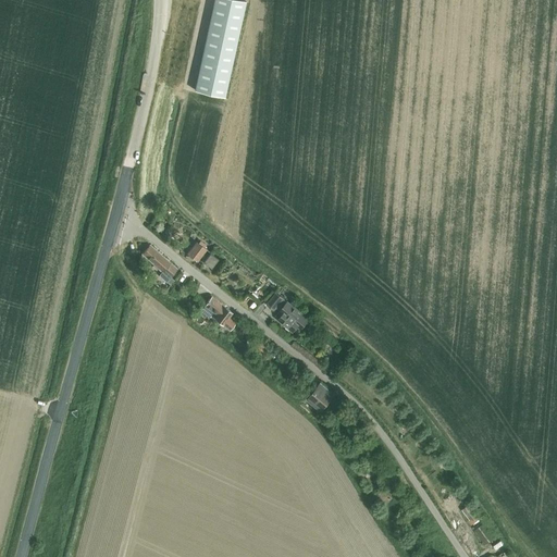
[(239,0),(214,0),(195,90),(225,97),(246,1),(239,0)]
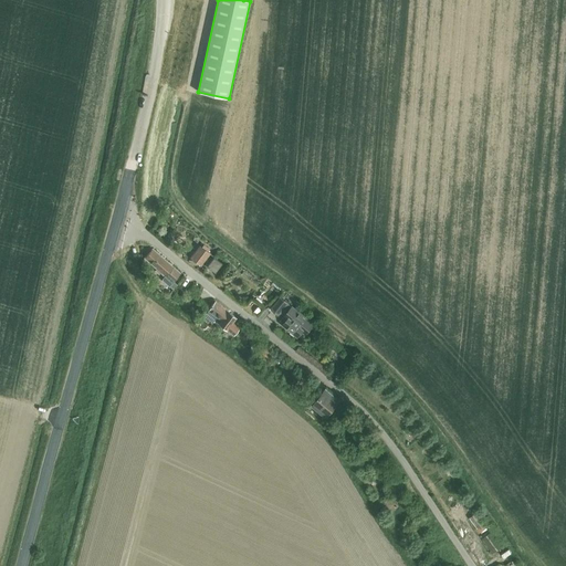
[(199,245),(190,259),(201,266),(210,253),(199,245)]
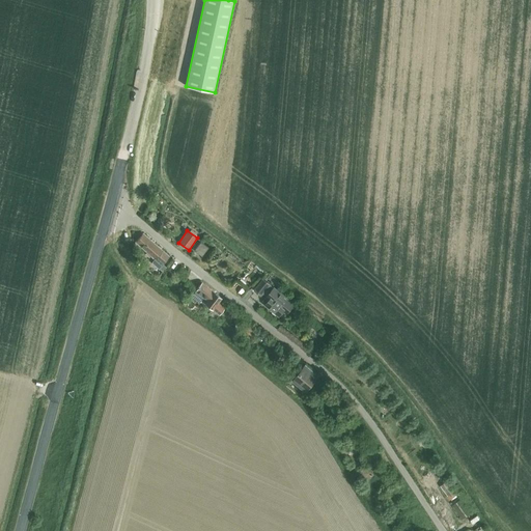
[(143,233),(136,242),(155,258),(151,262),(159,269),(163,272),(166,268),(163,264),(168,257),(169,256),(143,233)]
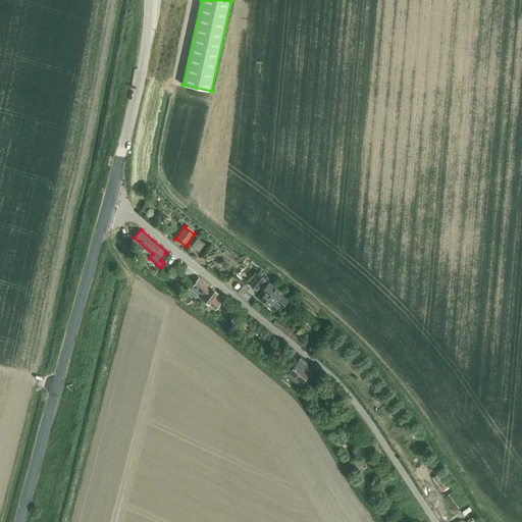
[(198,237),(191,246),(198,252),(205,243),(198,237)]
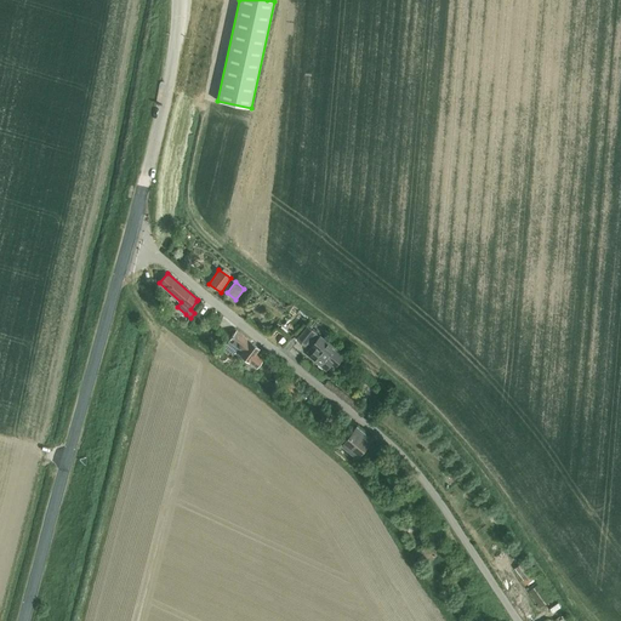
[(216,326),(217,325),(222,319),(212,313),(208,320),(216,326)]
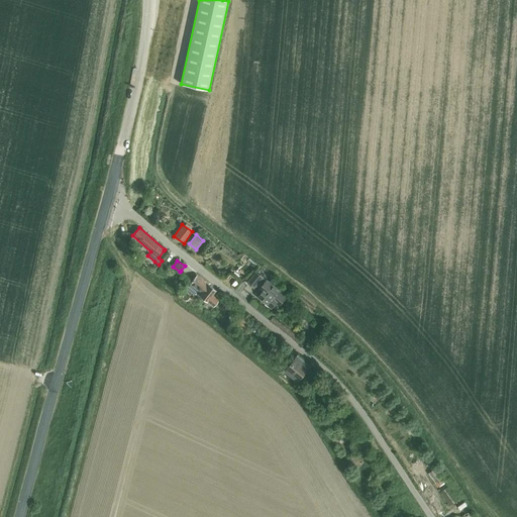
[(265,278),(257,272),(256,271),(247,283),(254,289),(265,278)]
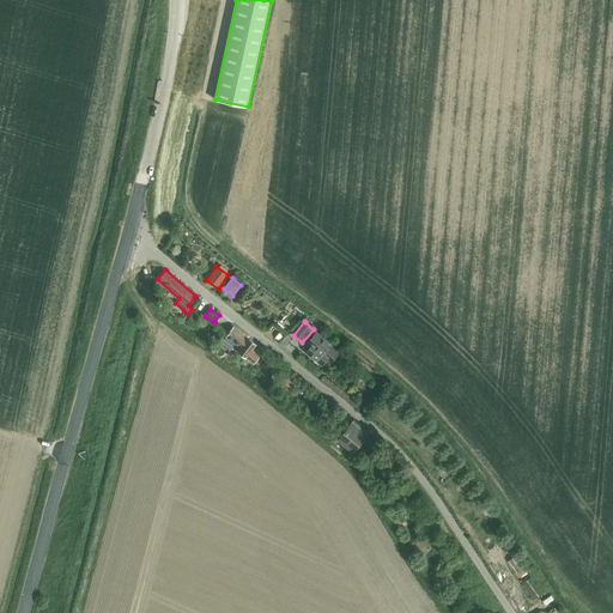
[(228,333),(225,335),(226,337),(235,344),(238,347),(237,350),(244,357),(253,363),(260,354),(252,349),(255,345),(253,343),(234,327),(228,333)]
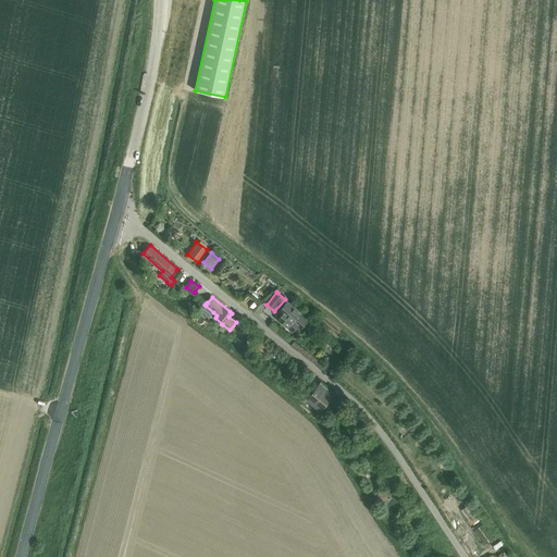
[(310,319),(288,301),(276,316),(280,319),(279,321),(293,333),(295,331),(298,334),(306,325),(309,320),(310,319)]
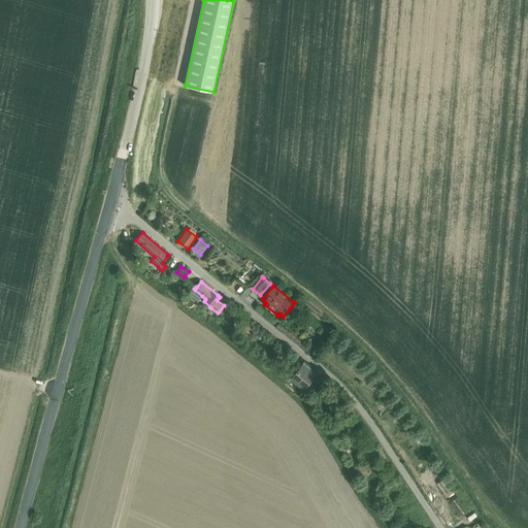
[(314,312),(311,316),(310,315),(306,320),(316,328),(318,326),(320,327),(322,325),(322,326),(325,323),(314,312)]
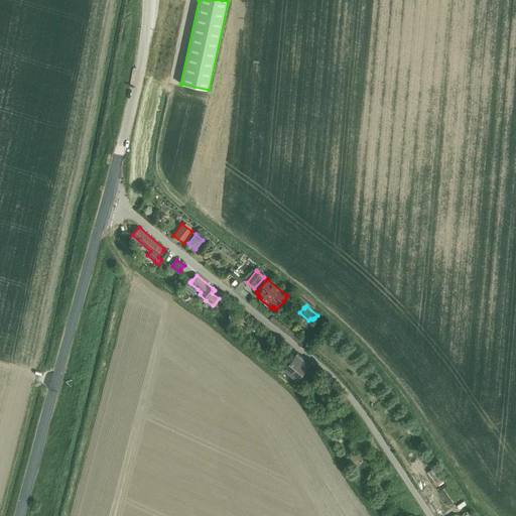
[(238,319),(236,323),(246,331),(249,328),(251,325),(241,316),(238,319)]
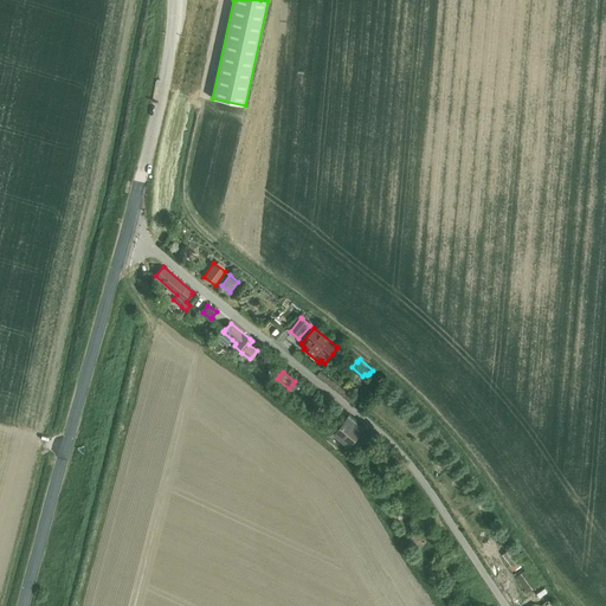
[(349,417),(334,434),(349,447),(365,429),(349,417)]
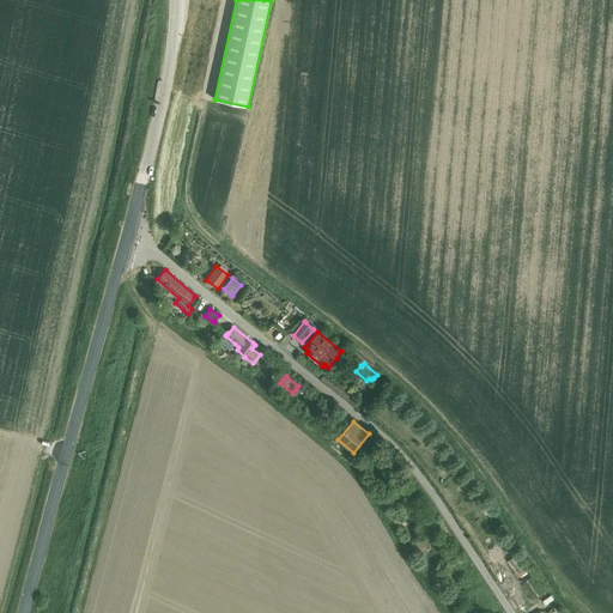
[(374,454),(380,447),(381,445),(371,438),(364,445),(374,454)]
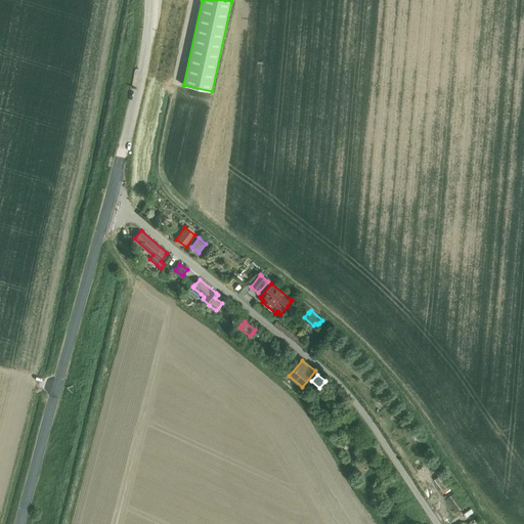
[(320,406),(323,409),(329,405),(333,409),(339,403),(331,396),(320,406)]
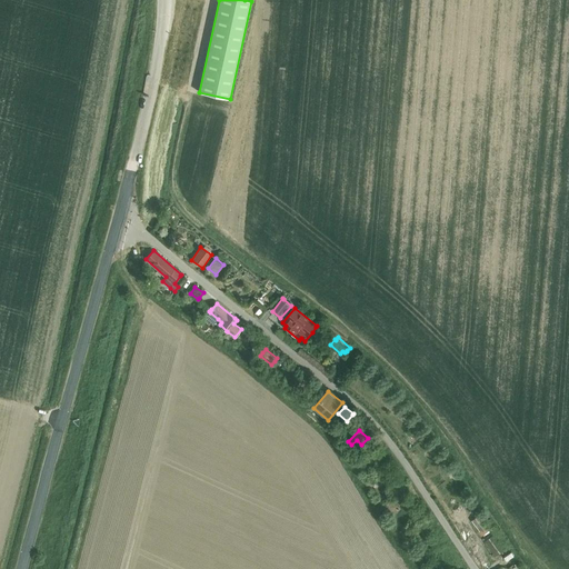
[(365,446),(359,450),(367,462),(371,470),(375,469),(372,459),(365,446)]
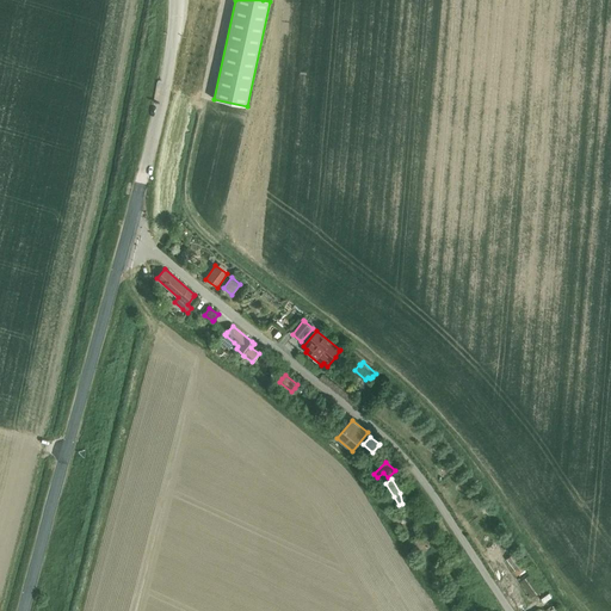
[(510,556),(506,560),(517,575),(522,572),(526,568),(516,553),(510,556)]
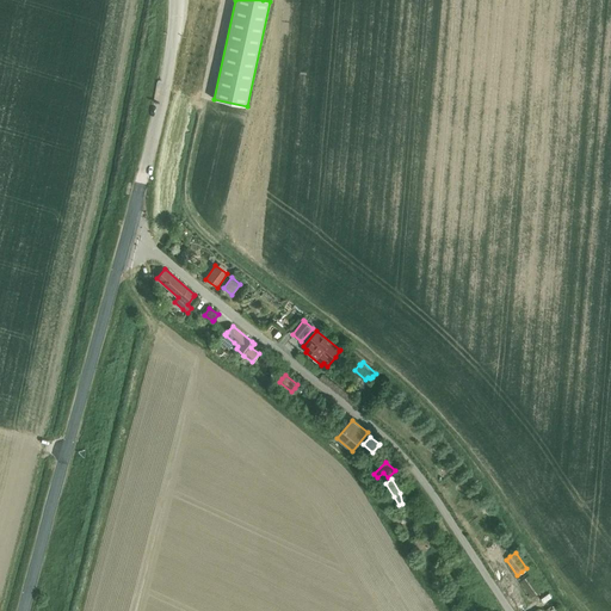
[(543,590),(531,574),(522,581),(532,597),(543,590)]
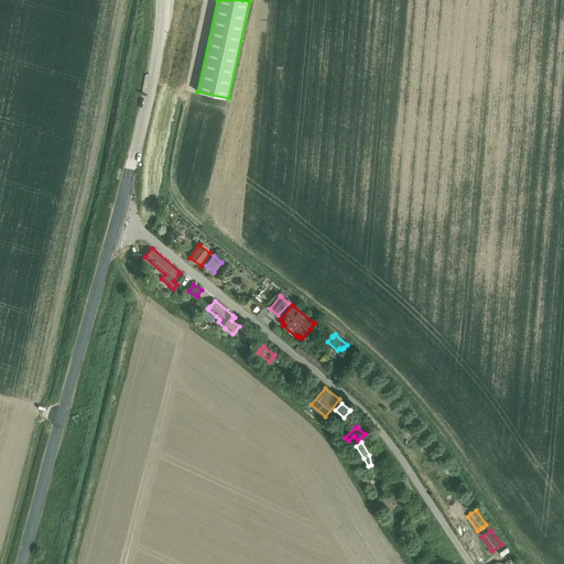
All buildings are outlined.
